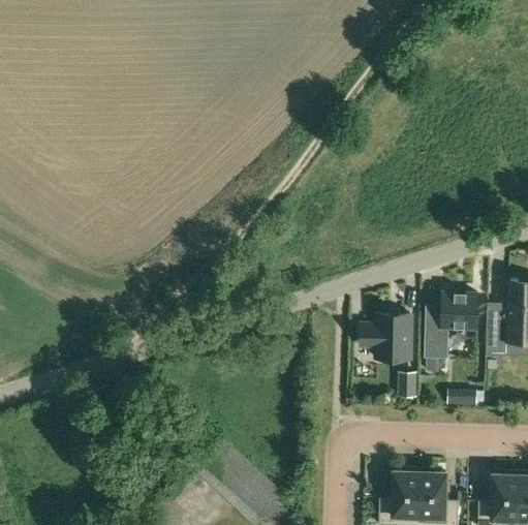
[(506,297),(505,344),(527,344),(527,282),(506,282),(506,281),(505,297),(506,297)]
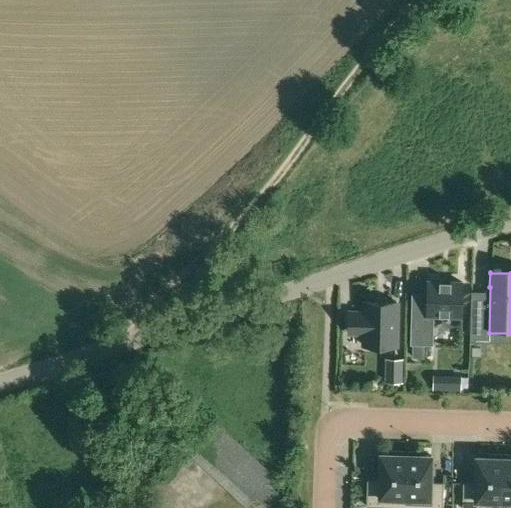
[(410,296),(409,348),(431,348),(432,320),(461,320),(461,285),(425,284),(425,297),(410,296)]
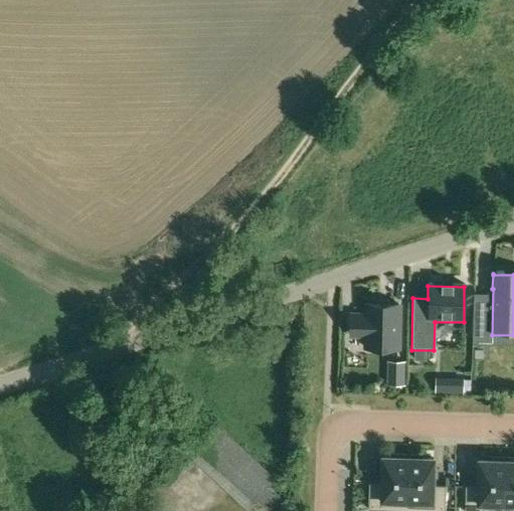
[(395,304),(366,303),(366,315),(349,315),(349,335),(366,335),(366,350),(395,351),(395,304)]
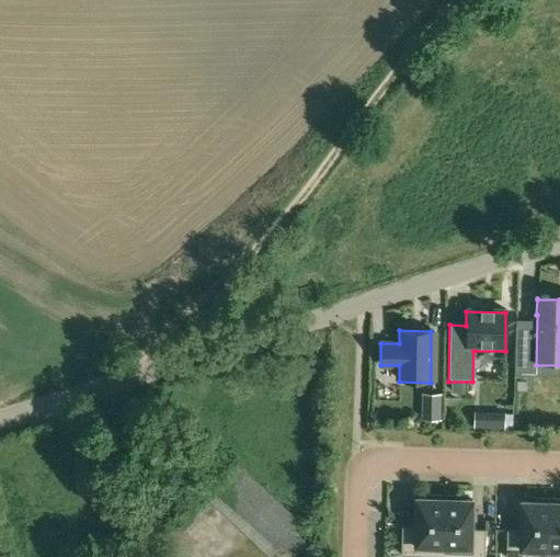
[(515,378),(515,376),(520,376),(520,378),(528,379),(529,352),(514,352),(514,378),(515,378)]
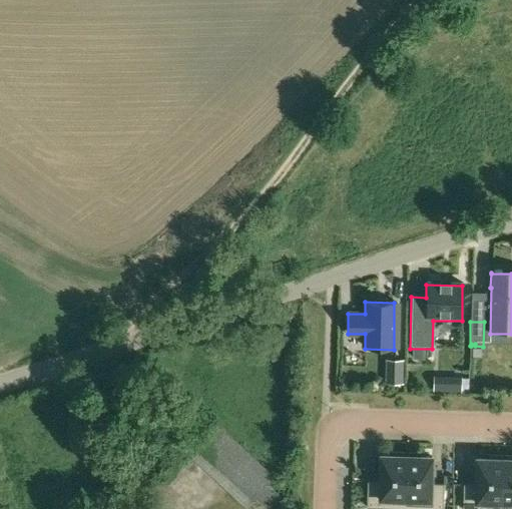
[(401,387),(401,361),(388,361),(388,386),(401,387)]
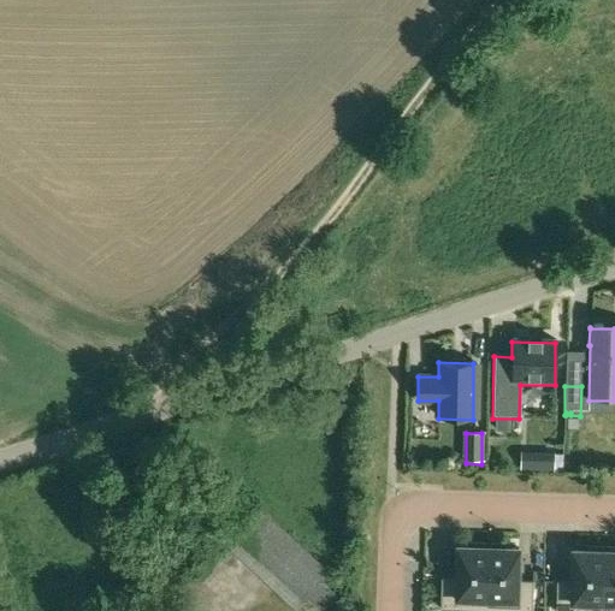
[(551,458),(540,458),(540,474),(551,474),(551,458)]
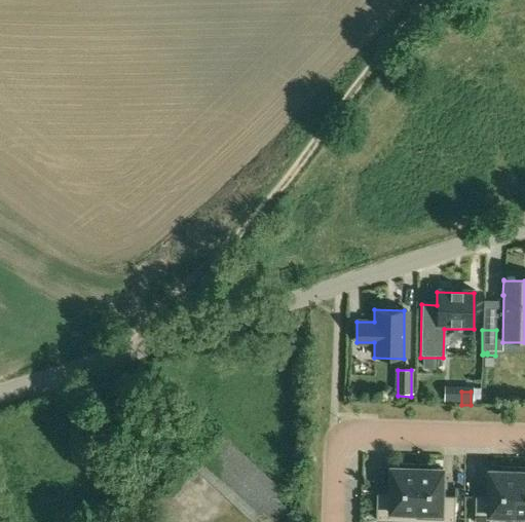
[(436,433),(436,421),(417,420),(416,432),(436,433)]
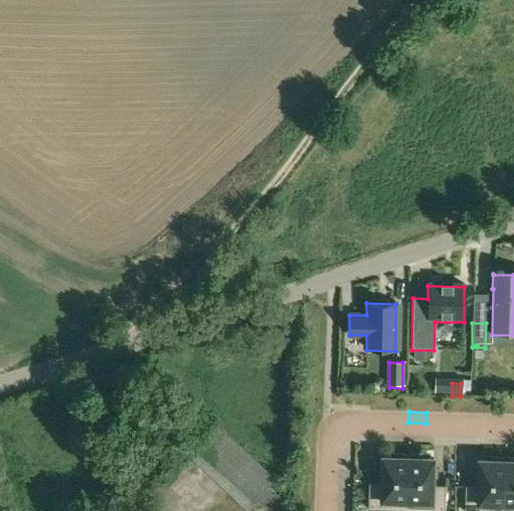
[(406,510),(407,461),(382,461),(381,487),(368,487),(368,510),(406,510)]
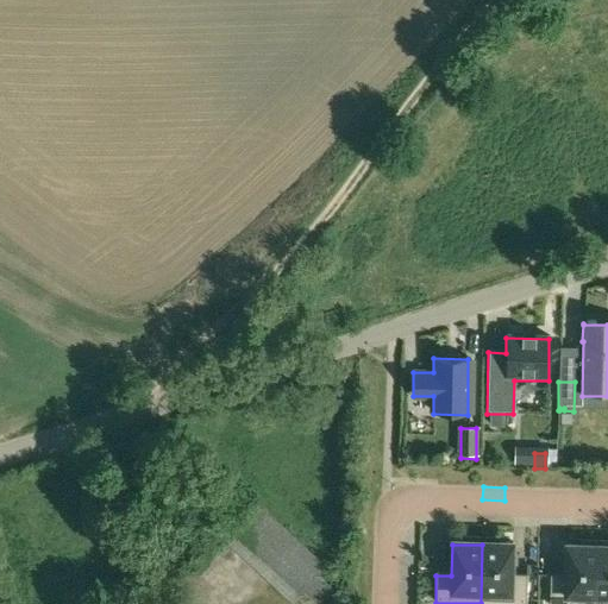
[(482,545),(481,603),(525,603),(526,578),(511,578),(512,546),(482,545)]
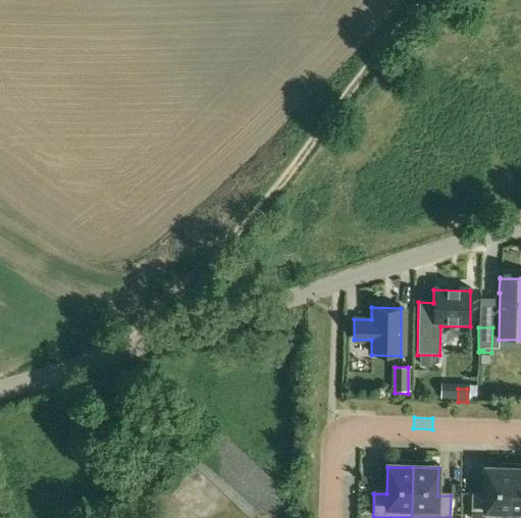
[(485,517),(485,514),(509,514),(510,514),(511,467),(496,467),(496,470),(485,470),(484,497),(472,497),(470,517),(485,517)]
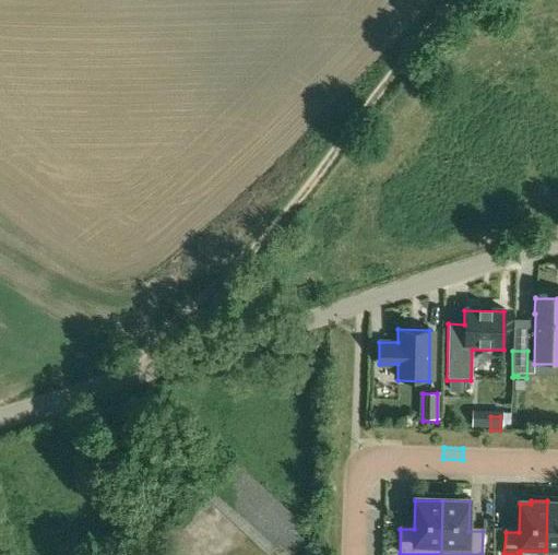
[(546,551),(545,551),(545,554),(557,554),(557,500),(547,500),(546,551)]
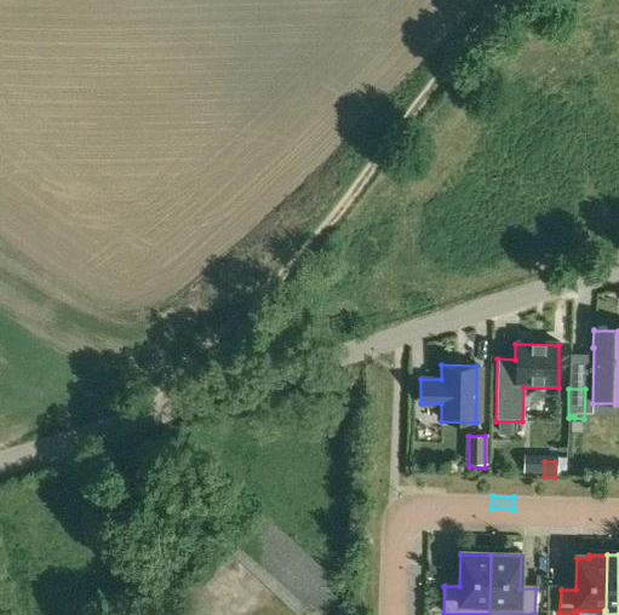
All buildings are outlined.
